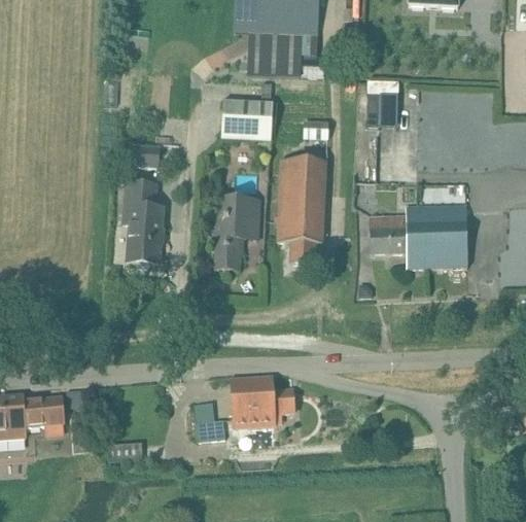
[(235,0),(234,31),(250,32),(248,74),(300,76),(301,57),(317,57),(319,0),(235,0)]
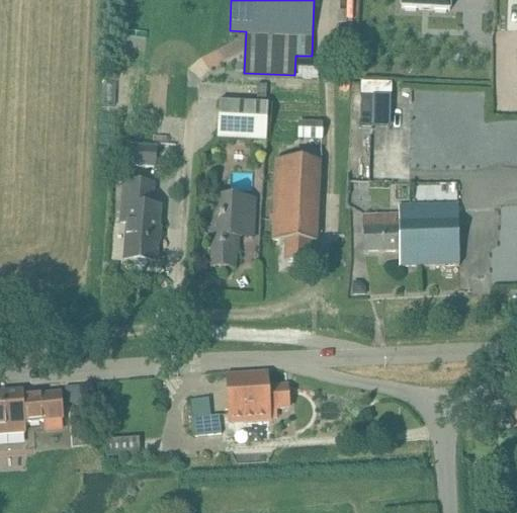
[(450,8),(450,0),(401,0),(401,6),(450,8)]
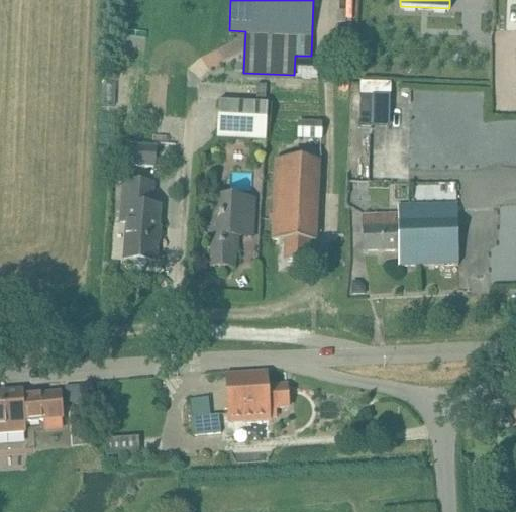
[(360,80),(360,92),(372,92),(373,92),(372,125),(390,125),(391,80),(360,80)]
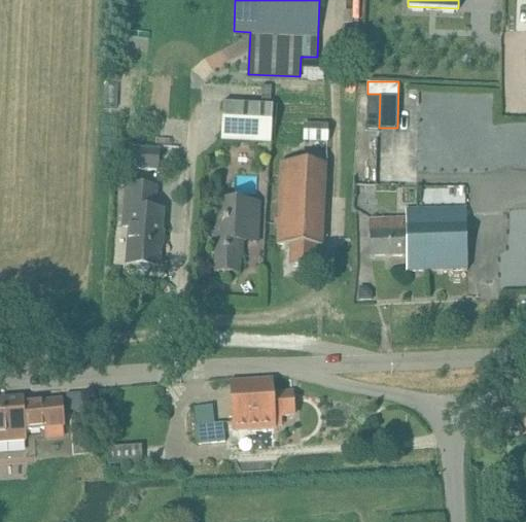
[(260,83),(260,98),(271,98),(271,83),(260,83)]
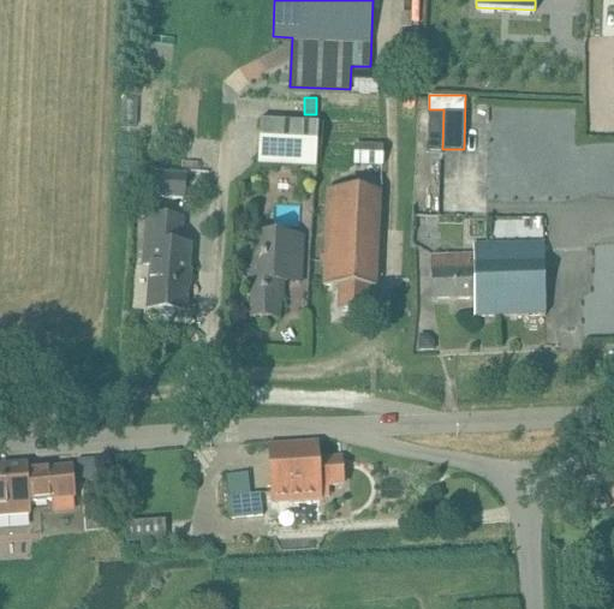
[(123,100),(121,125),(136,125),(137,100),(123,100)]
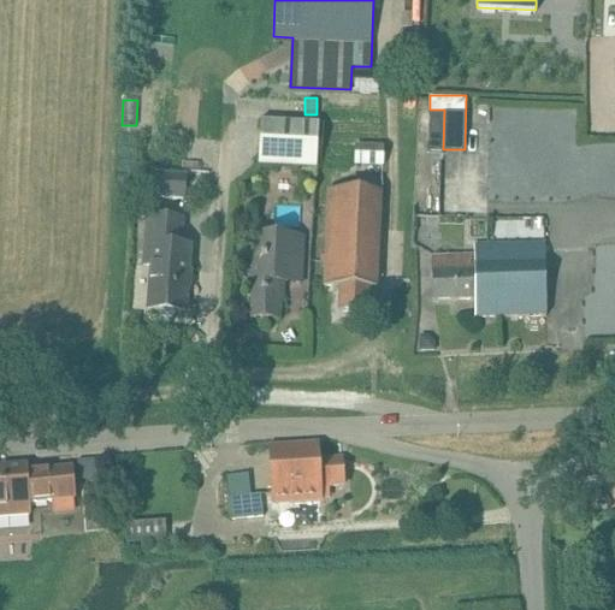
[(430,110),(429,149),(443,149),(444,110),(443,110),(430,110)]
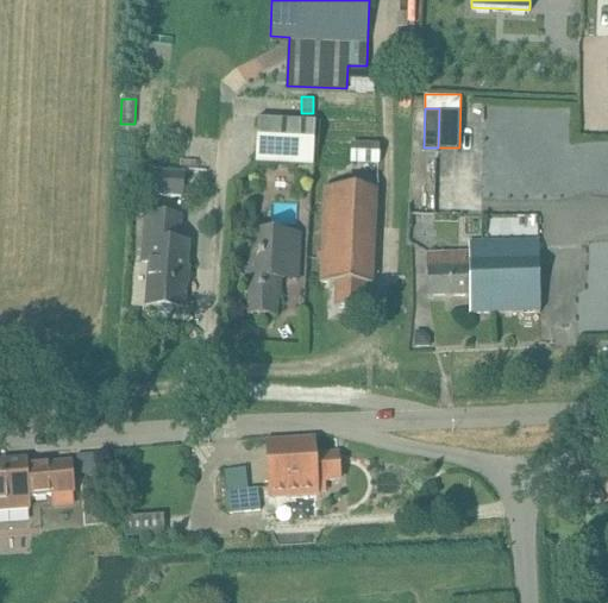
[(258,114),(256,159),(313,162),(315,117),(258,114)]
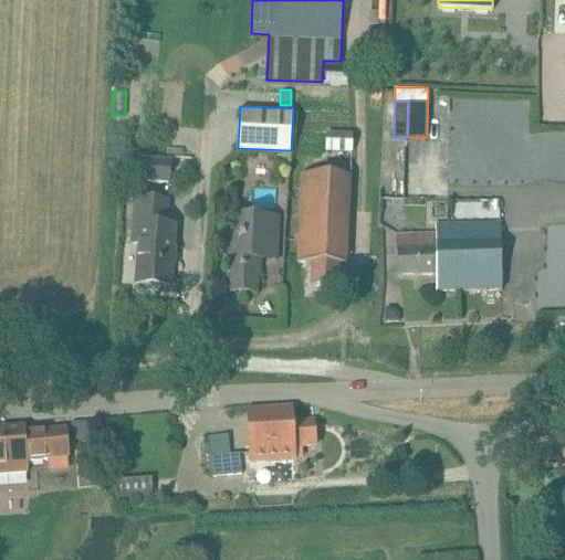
[(352,149),(353,130),(326,129),(326,148),(352,149)]
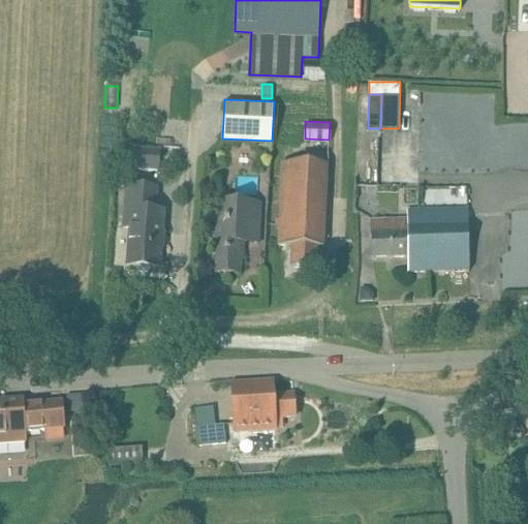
[(160,147),(128,144),(127,164),(159,167),(160,147)]
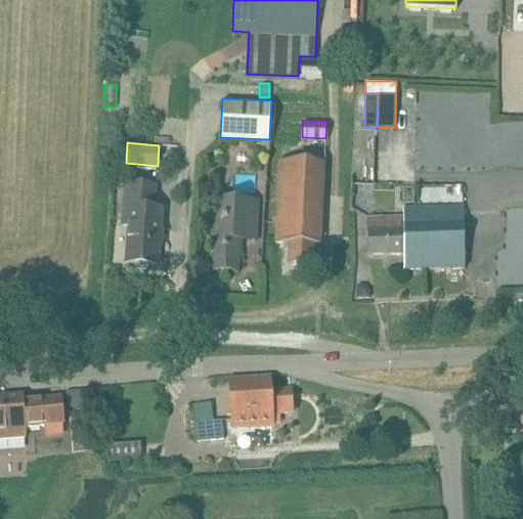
[(299,158),(279,158),(277,242),(289,242),(289,263),(315,264),(316,242),(323,242),(324,147),(299,147),(299,158)]
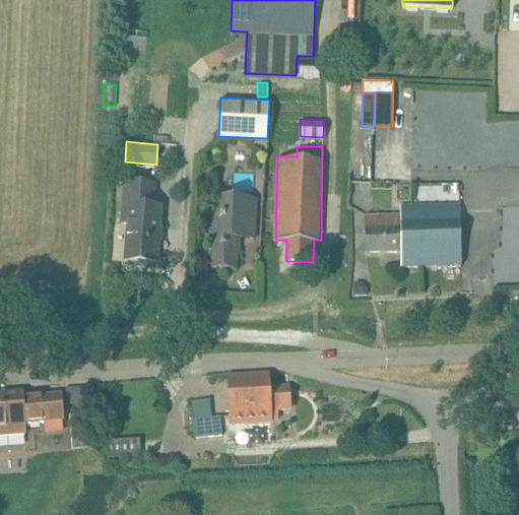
[(129,220),(127,257),(134,258),(136,263),(147,264),(150,259),(157,260),(159,239),(160,226),(161,204),(153,204),(154,182),(151,181),(151,177),(127,175),(123,220),(129,220)]
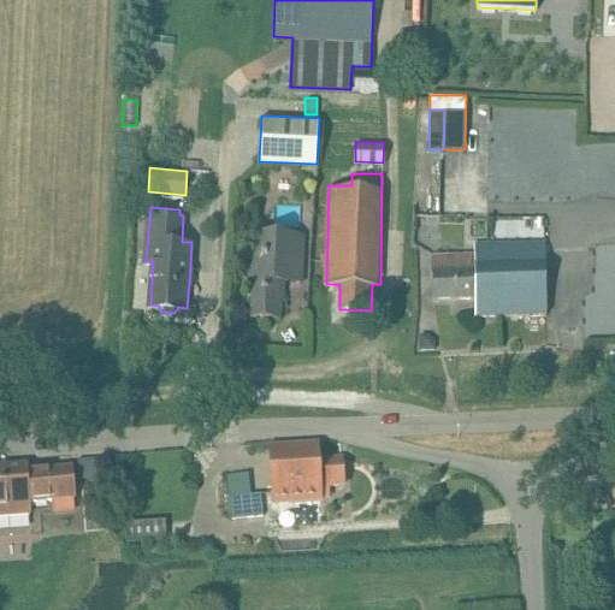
[(303,277),(303,234),(253,232),(253,314),(279,314),(279,298),(289,298),(289,277),(303,277)]
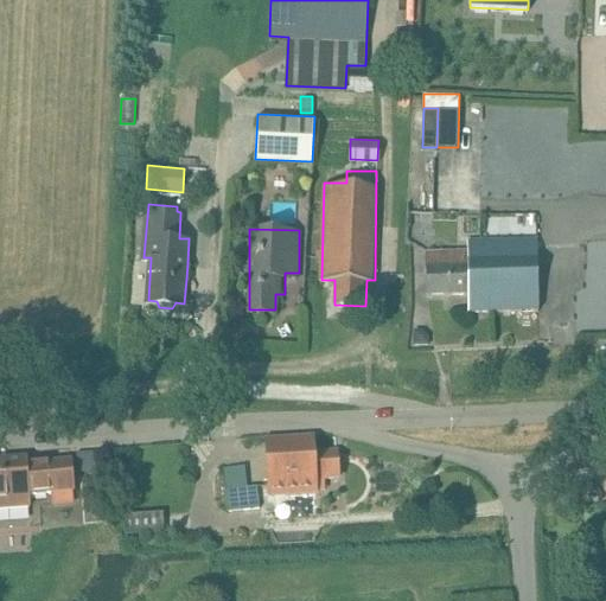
[(466,308),(537,307),(535,235),(466,237),(467,249),(426,250),(427,294),(466,293),(466,308)]
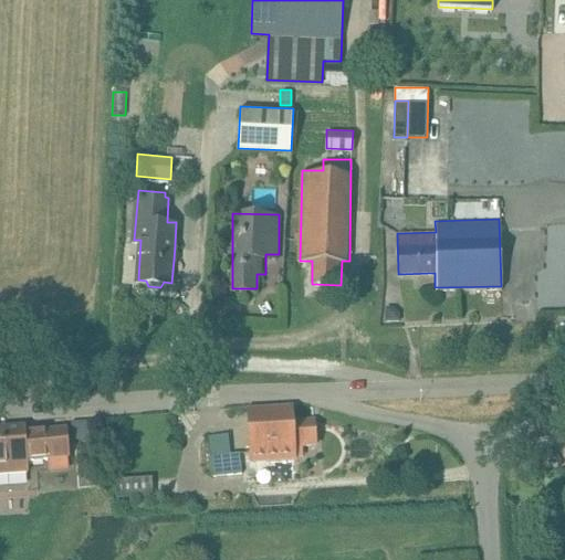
[(386,305),(385,305),(386,319),(399,318),(399,310),(394,305),(386,305)]
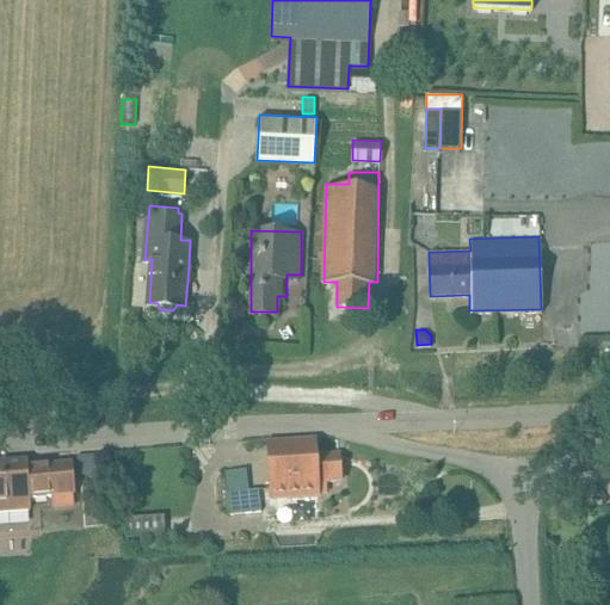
[(324,481),(339,480),(337,451),(310,452),(310,439),(272,442),(275,497),(320,494),(320,491),(324,491),(324,481)]
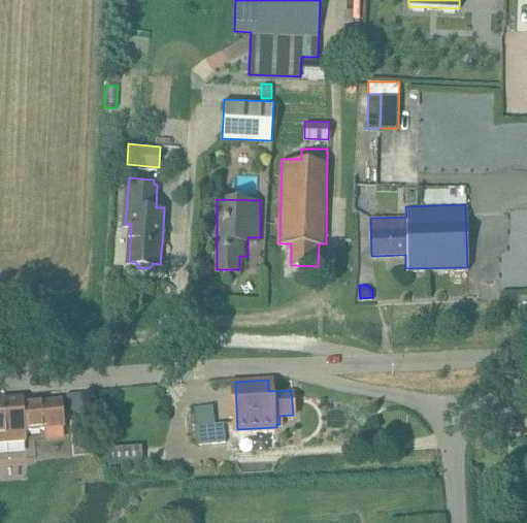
[(0,395),(0,438),(26,437),(26,426),(64,424),(63,395),(23,397),(23,394),(0,395)]
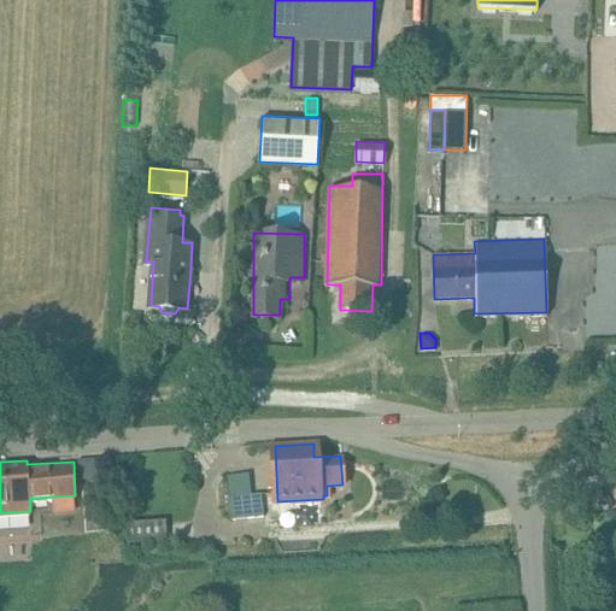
[(250,470),(228,473),(233,516),(265,512),(262,491),(252,492),(250,470)]
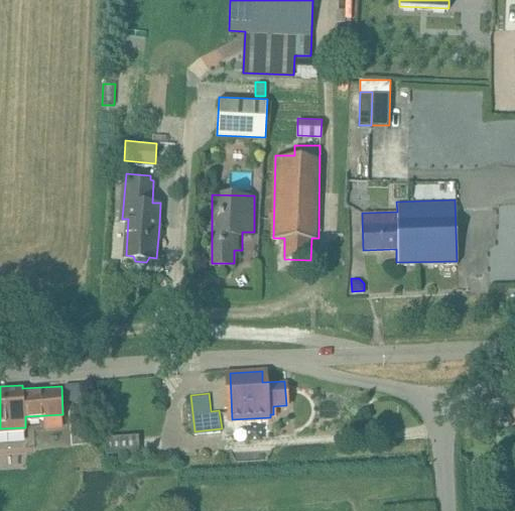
[(85,417),(70,418),(71,441),(87,440),(85,417)]
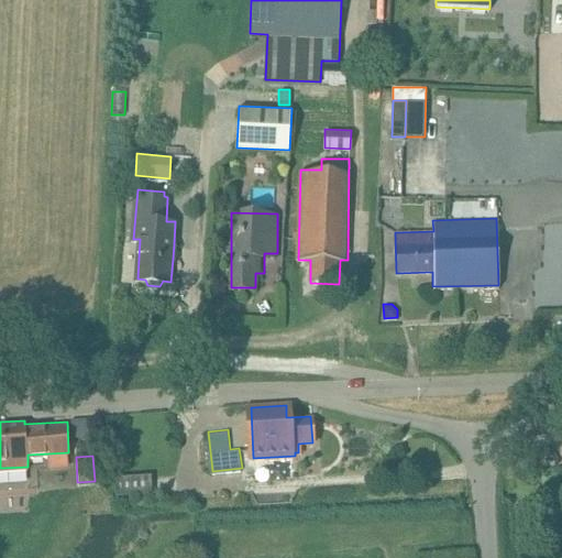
[(74,472),(72,461),(64,463),(66,473),(74,472)]
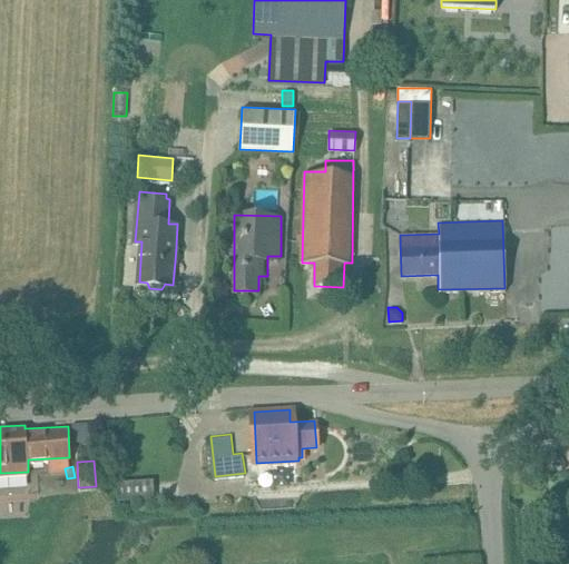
[(153,478),(116,480),(117,500),(154,497),(153,478)]
